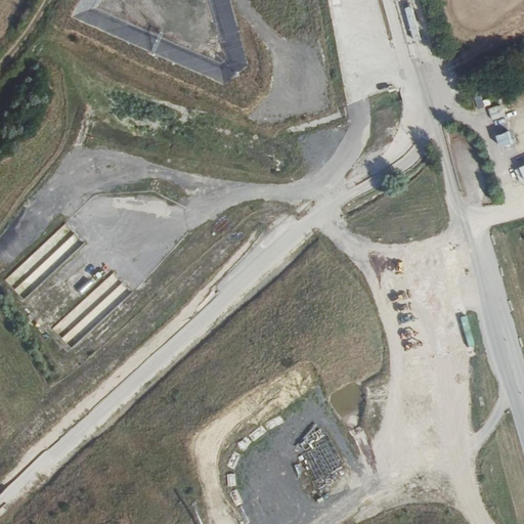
[(490,110),(494,121),(507,117),(501,104),(490,110)]
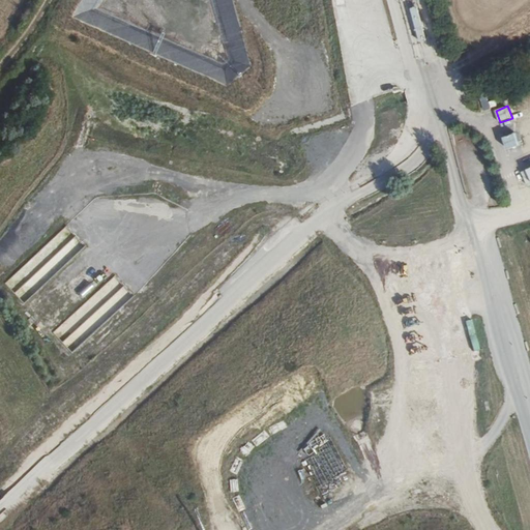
[(506,148),(520,146),(517,125),(503,126),(506,148)]
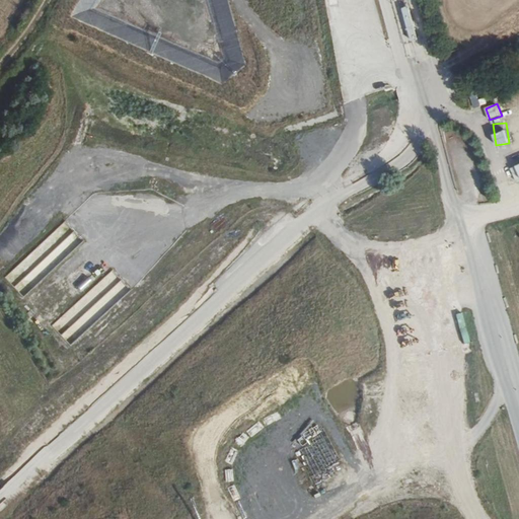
[(65,221),(4,277),(22,297),(83,240),(65,221)]
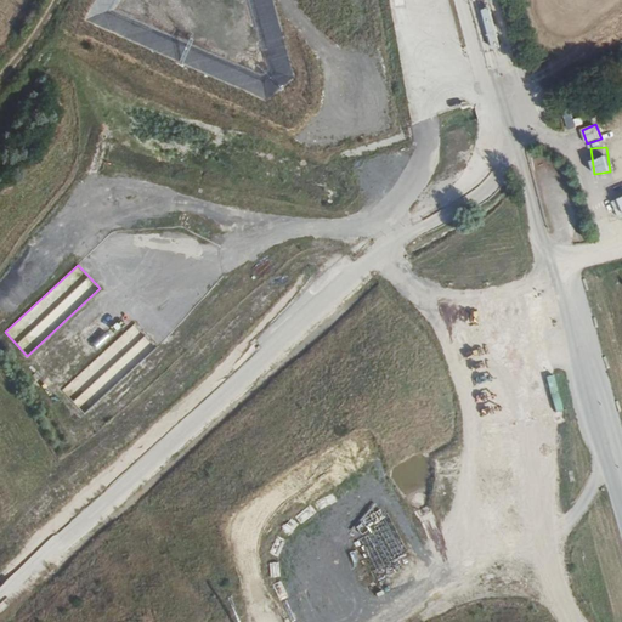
[(135,323),(62,389),(84,413),(157,348),(135,323)]
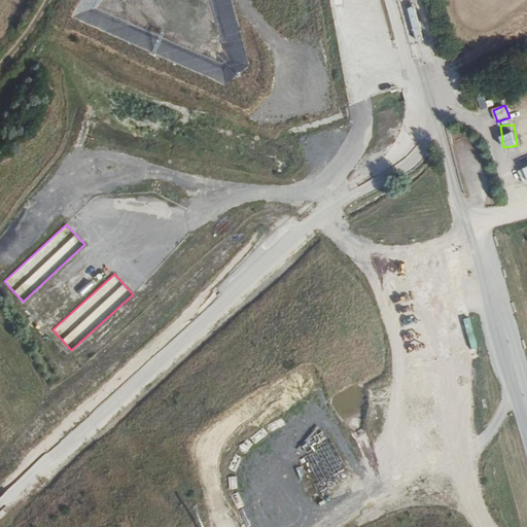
[(464,318),(469,348),(477,347),(470,317),(464,318)]
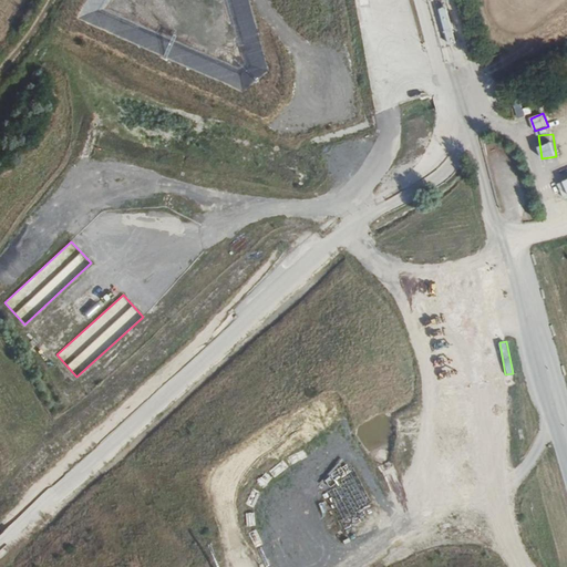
[(384,478),(378,482),(382,492),(389,488),(384,478)]
